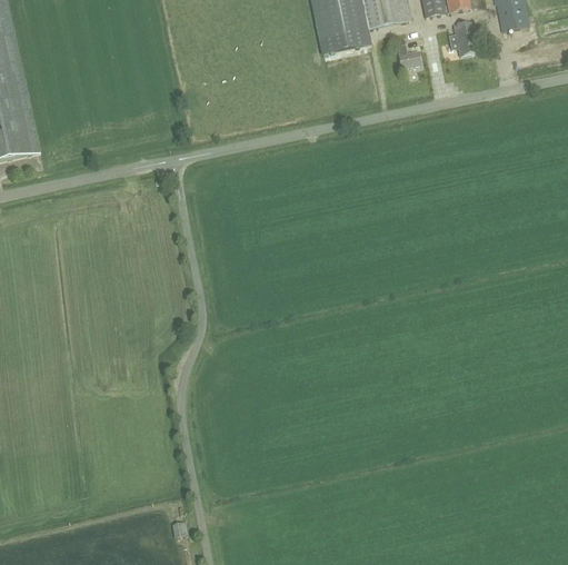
[(0,159),(39,151),(6,0),(0,0),(0,159)]
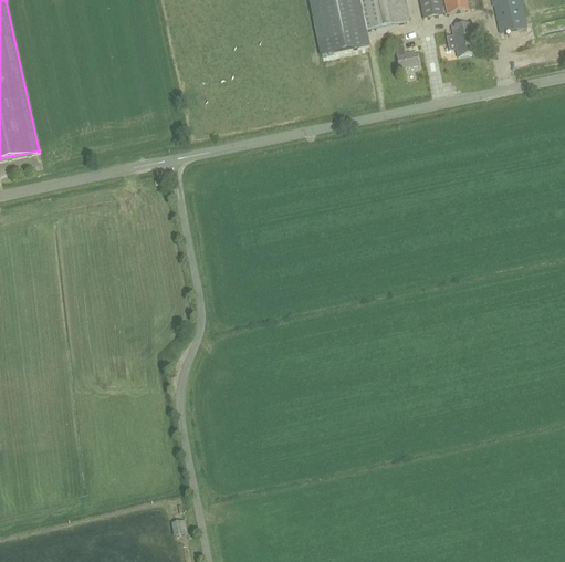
[(309,0),(317,40),(320,53),(366,44),(368,44),(365,30),(365,28),(359,0),(309,0)]
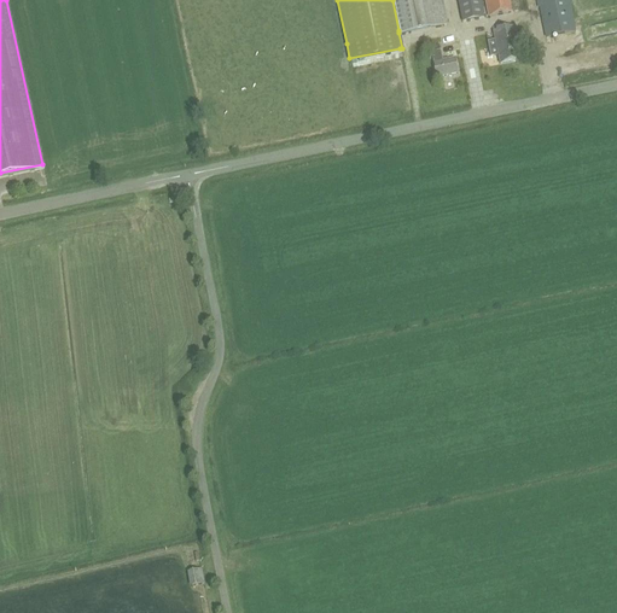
[(393,0),(399,30),(444,21),(440,0),(393,0)]
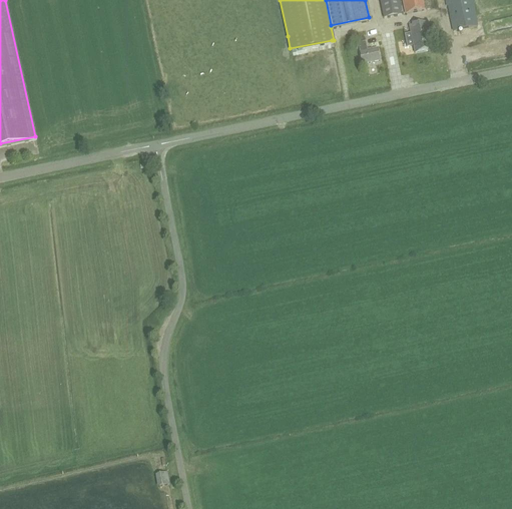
[(401,11),(399,0),(379,0),(383,15),(401,11)]
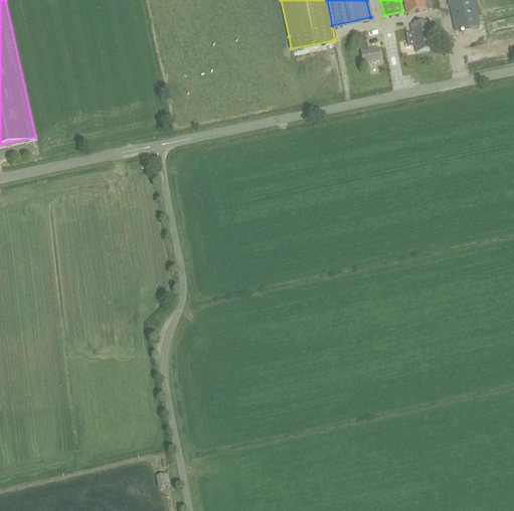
[(403,0),(405,10),(425,6),(424,0),(403,0)]
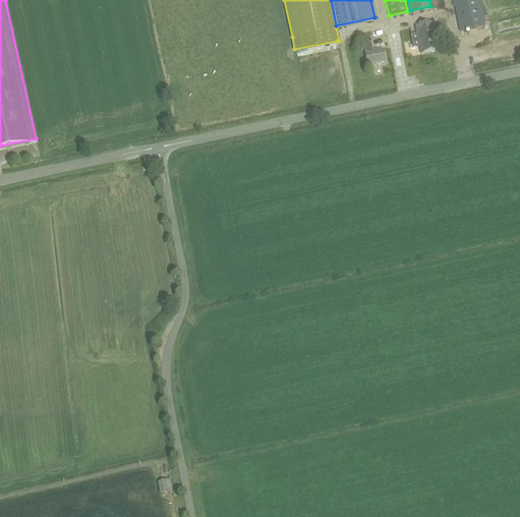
[(484,22),(479,0),(453,0),(459,27),(484,22)]
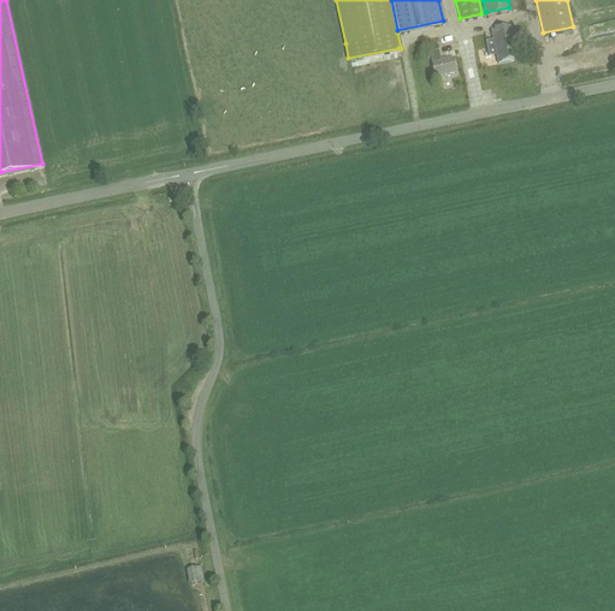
[(486,37),(489,52),(496,51),(497,59),(518,54),(512,24),(491,29),(492,36),(486,37)]
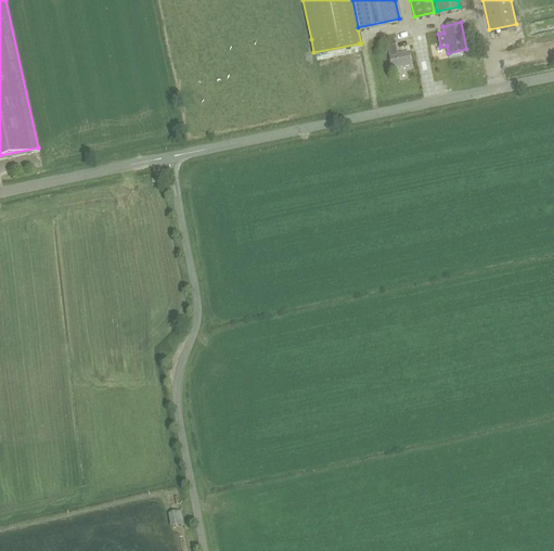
[(387,42),(391,65),(410,62),(407,49),(396,51),(395,41),(387,42)]
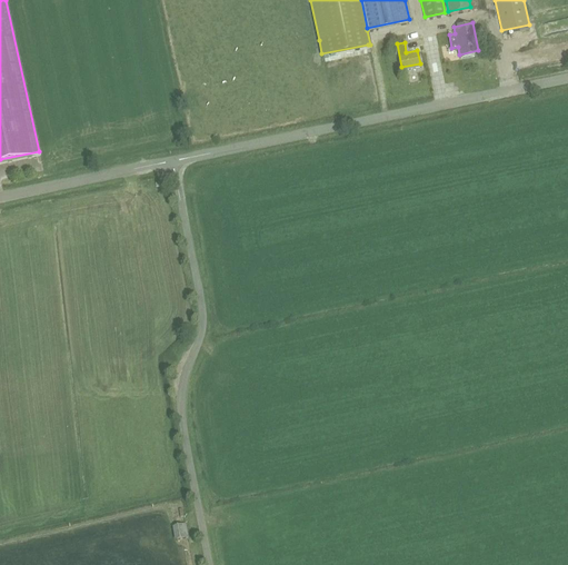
[(171,524),(175,536),(187,535),(185,521),(171,524)]
